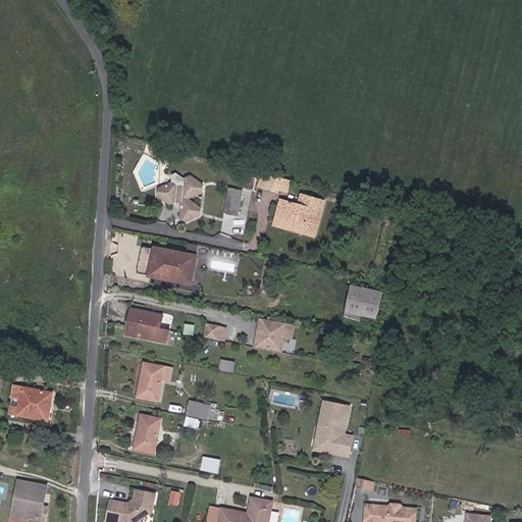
[(166,156),(168,147),(151,142),(149,151),(166,156)]
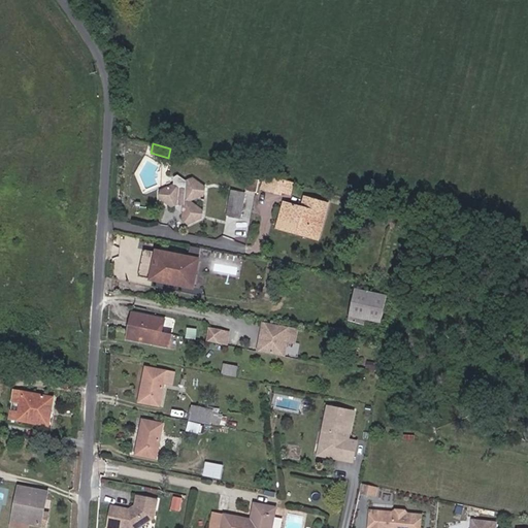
[(186,197),(200,190),(201,183),(188,173),(182,176),(174,172),(170,174),(169,182),(155,188),(155,195),(167,202),(173,200),(178,201),(176,217),(183,222),(197,216),(198,208),(186,198),(186,197)]
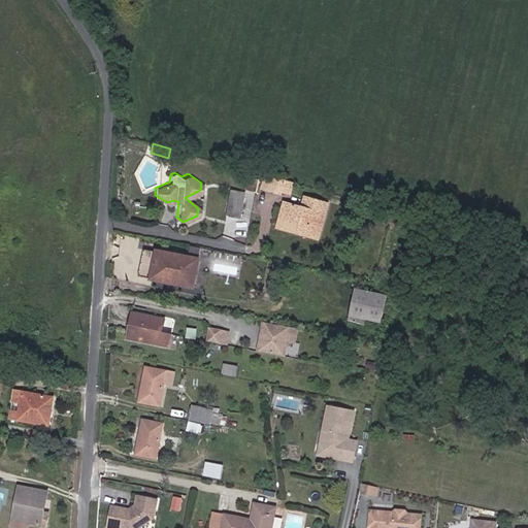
[(277,191),(282,179),(264,175),(261,190),(276,194),(277,191)]
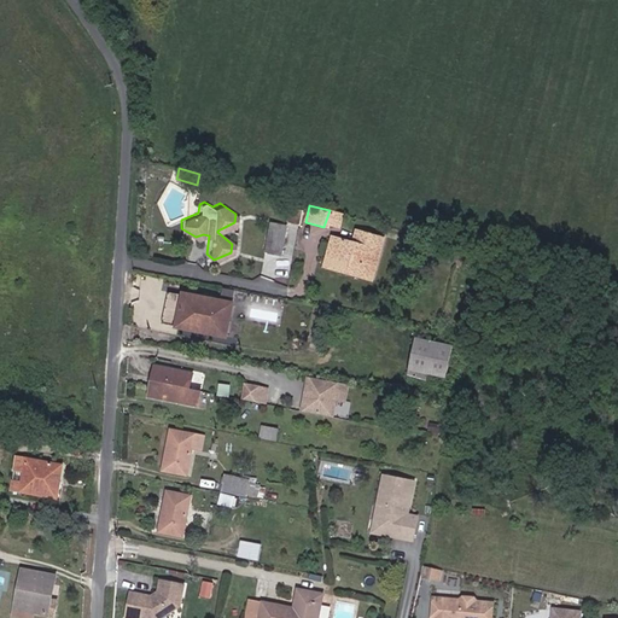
[(337,227),(340,214),(330,210),(325,223),(337,227)]
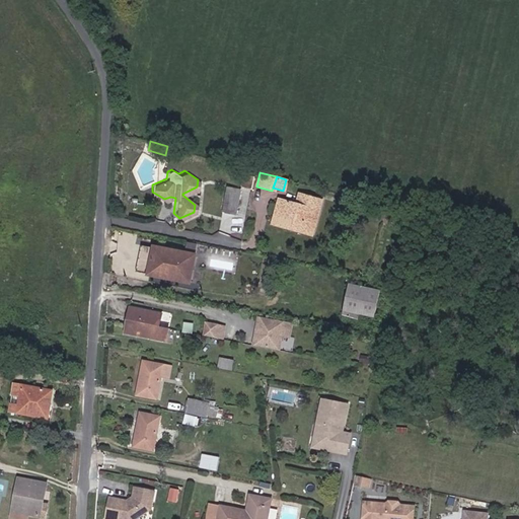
[(222,212),(230,213),(235,189),(226,188),(222,212)]
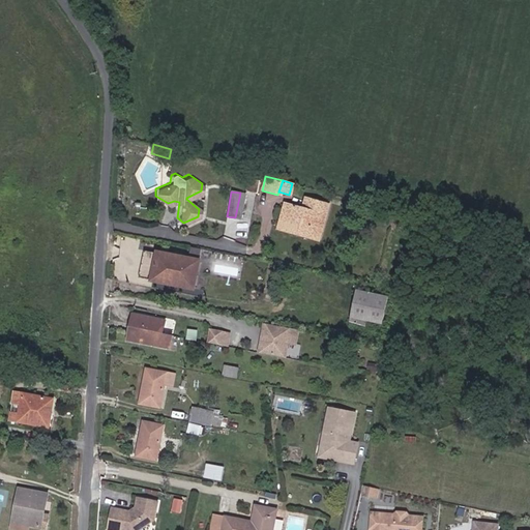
[(240,193),(235,217),(240,218),(245,194),(240,193)]
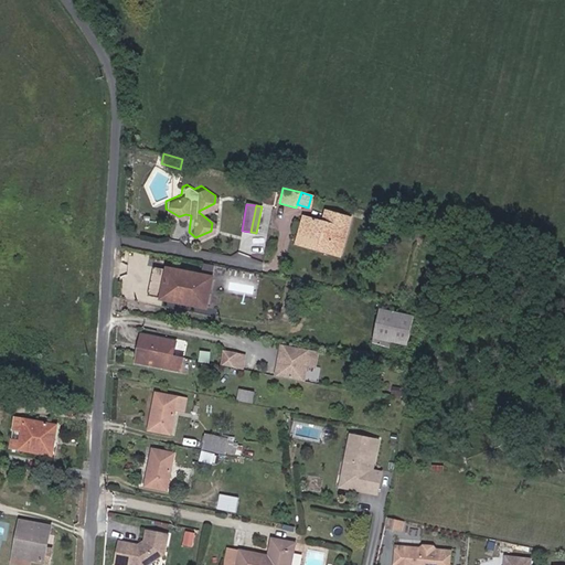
[(332,226),(334,216),(324,213),(321,224),(332,226)]
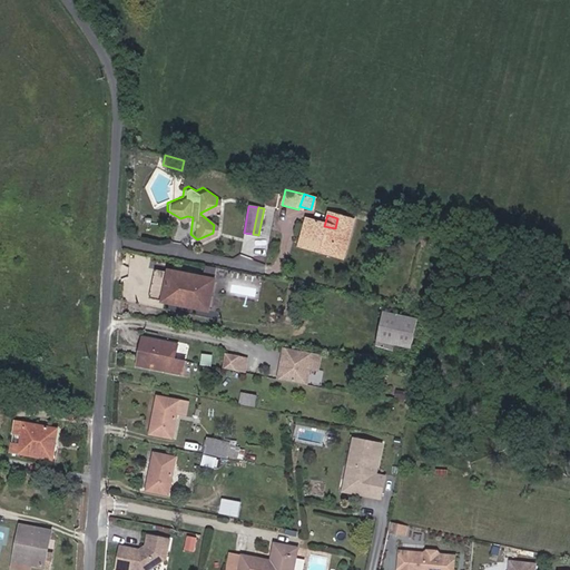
[(316,249),(340,255),(350,222),(337,218),(335,228),(324,226),(305,222),(301,238),(318,243),(316,249)]
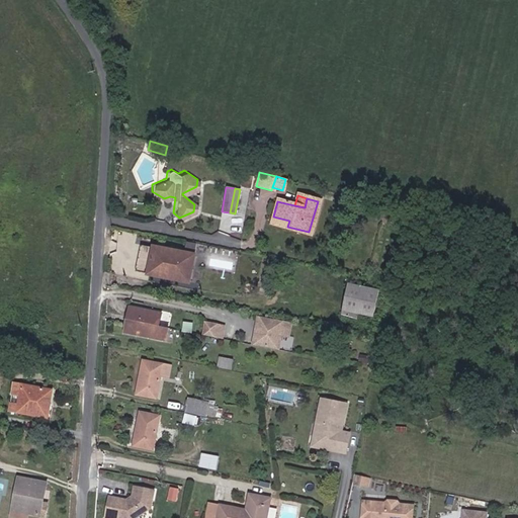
[(270,226),(308,235),(309,232),(287,227),(289,221),(273,217),(270,226)]
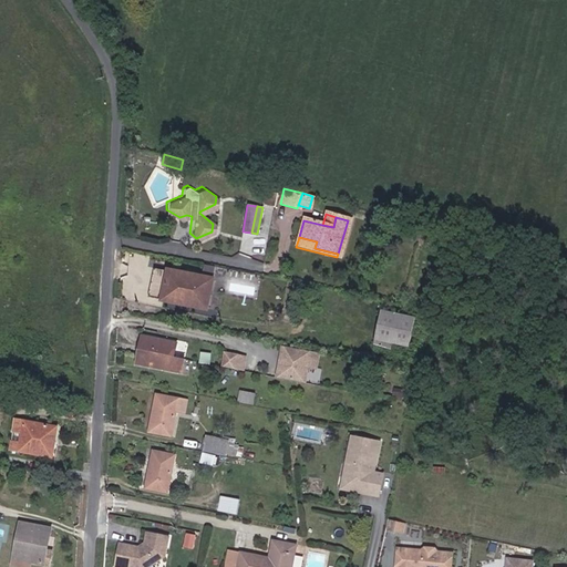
[(214,274),(216,266),(206,264),(204,271),(214,274)]
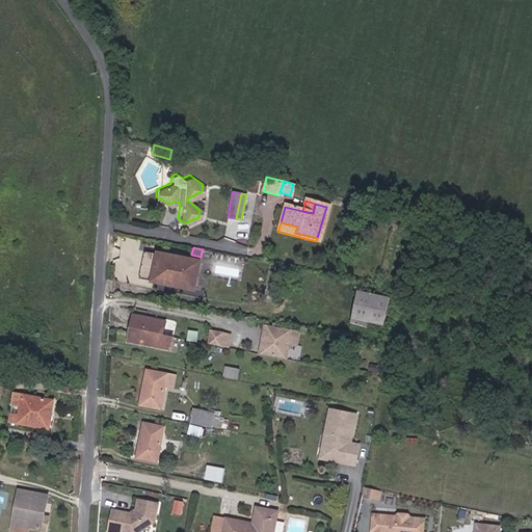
[(200,264),(158,256),(153,283),(194,292),(200,264)]
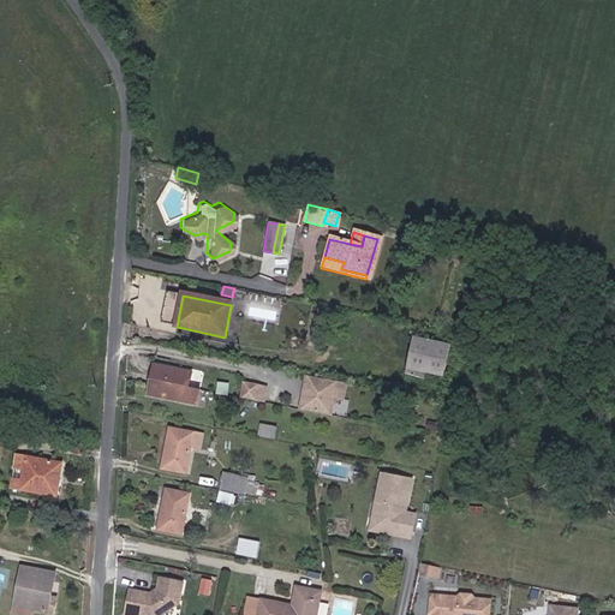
[(316,312),(256,299),(248,341),(308,353),(316,312)]
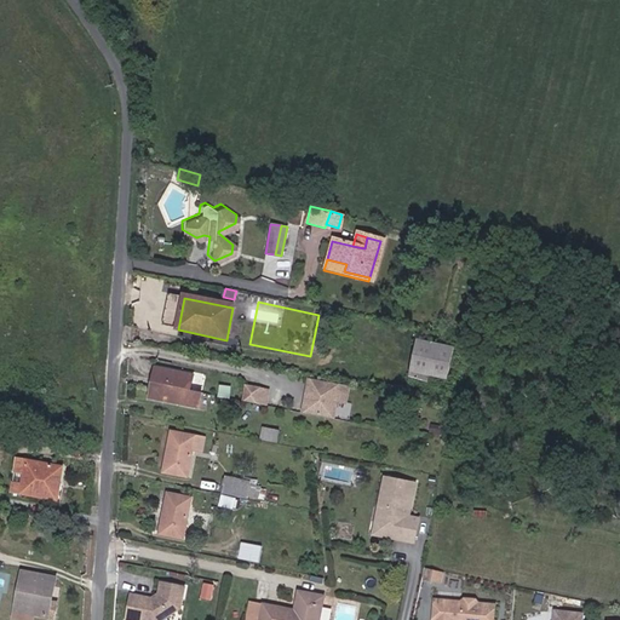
[(453,349),(414,340),(408,368),(428,373),(426,385),(445,389),(453,349)]
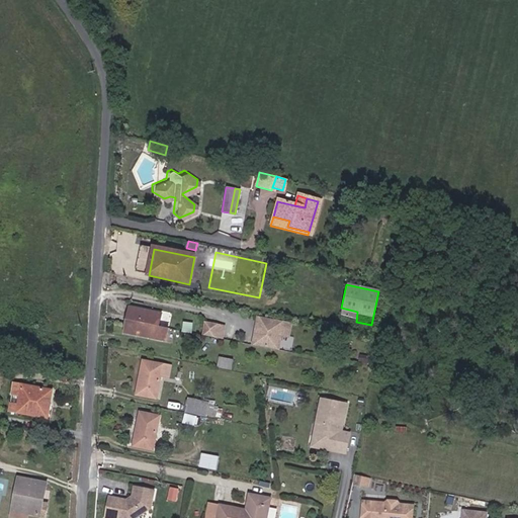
[(128,306),(125,318),(160,326),(163,312),(128,306)]
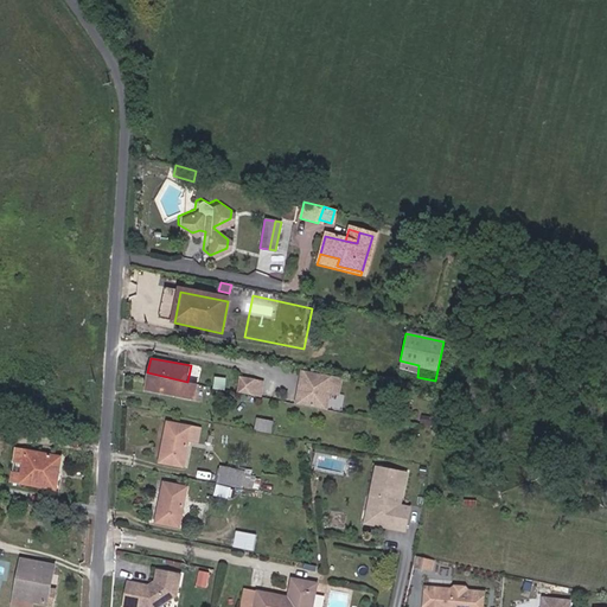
[(327,391),(330,377),(330,376),(301,370),(294,403),(324,409),(327,391)]
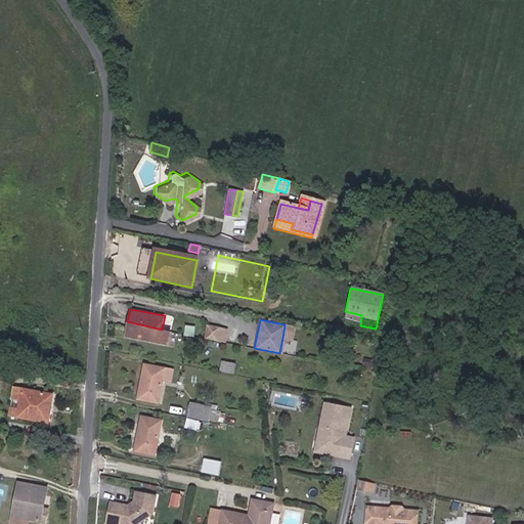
[(168,347),(171,332),(162,330),(127,321),(124,339),(168,347)]
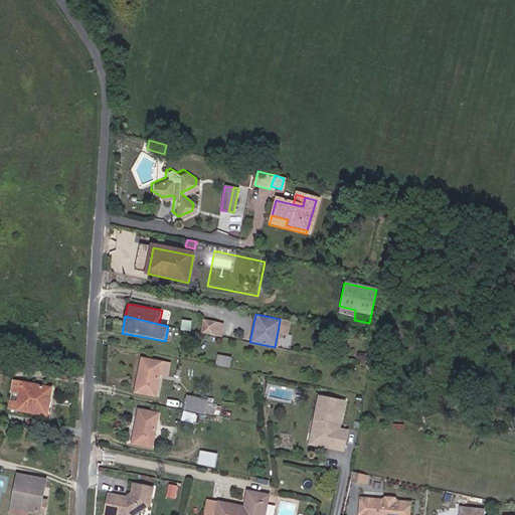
[(191,319),(182,318),(180,325),(189,327),(191,319)]
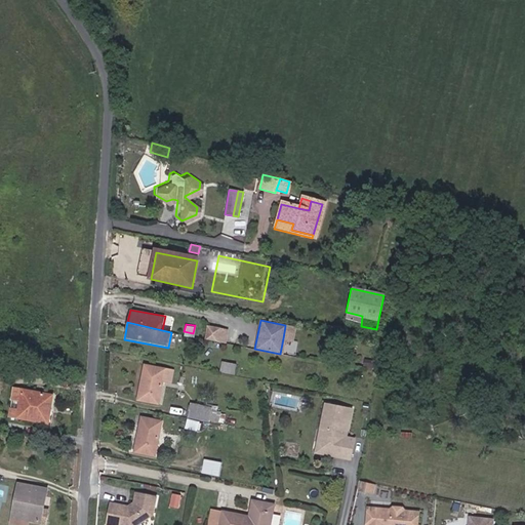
[(214,340),(217,328),(207,326),(204,339),(214,340)]
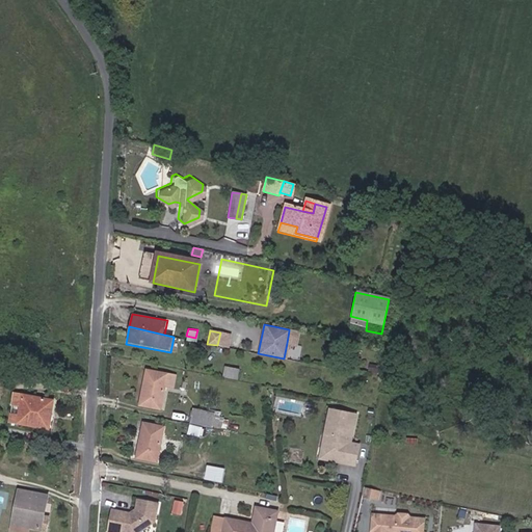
[(294,345),(296,331),(289,330),(287,343),(294,345)]
